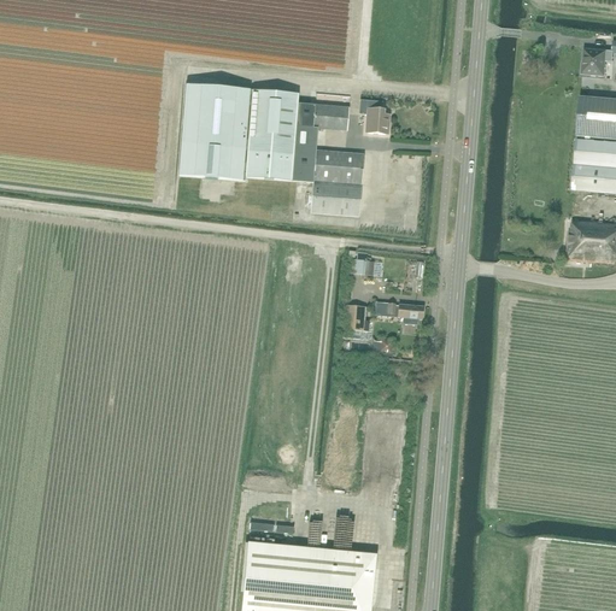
[(615,36),(614,36),(612,47),(585,45),(585,46),(586,46),(585,57),(584,57),(582,69),(604,71),(604,70),(603,70),(604,63),(605,63),(605,56),(612,57),(614,48),(615,48),(615,36)]
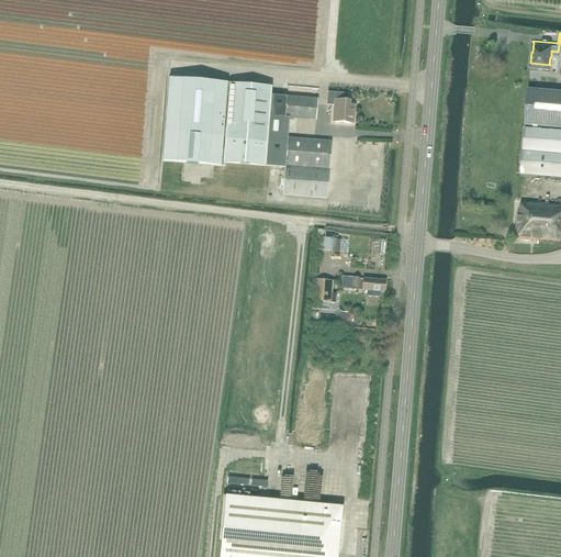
[(170,75),(165,155),(224,159),(224,156),(231,80),(170,75)]
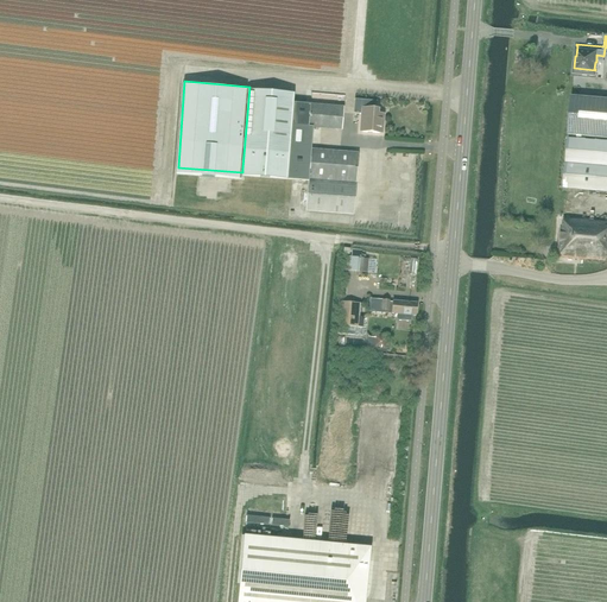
[(250,87),(242,169),(288,172),(310,175),(313,144),(314,122),(342,125),(345,102),(345,100),(342,100),(341,102),(307,99),(293,97),(295,90),(250,87)]
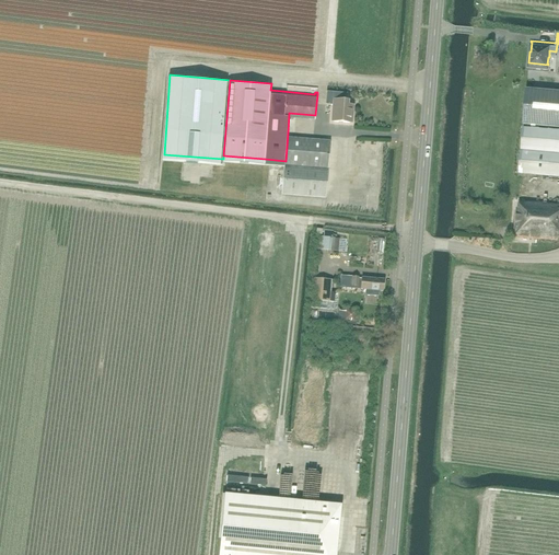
[(558,87),(527,84),(524,119),(558,123),(558,125),(524,123),(520,169),(558,172),(558,87)]
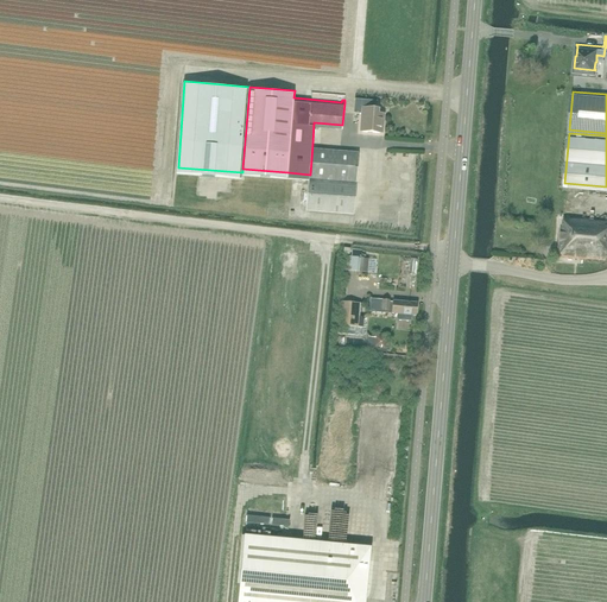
[(377,109),(378,96),(356,95),(354,108),(362,109),(361,126),(384,128),(385,109),(377,109)]
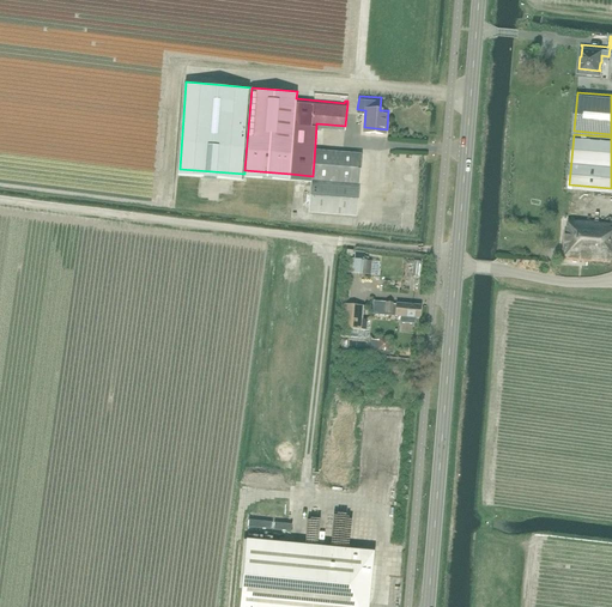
[(313,176),(310,206),(357,211),(362,150),(315,145),(313,176)]
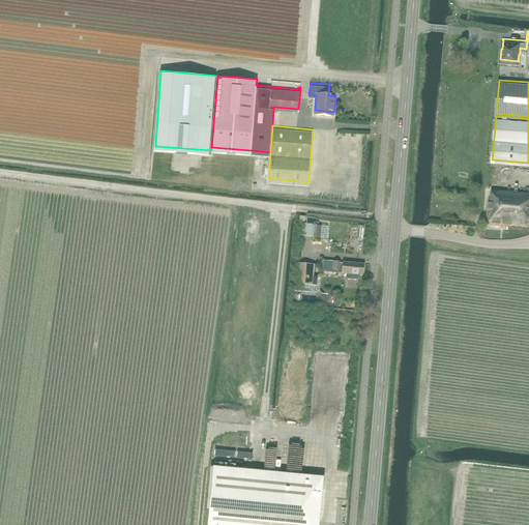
[(528,188),(493,186),(492,196),(490,195),(488,220),(528,223),(528,188)]
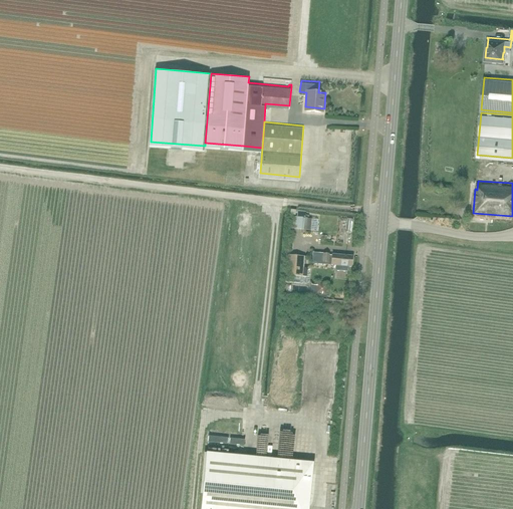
[(312,214),(303,213),(302,224),(311,225),(312,214)]
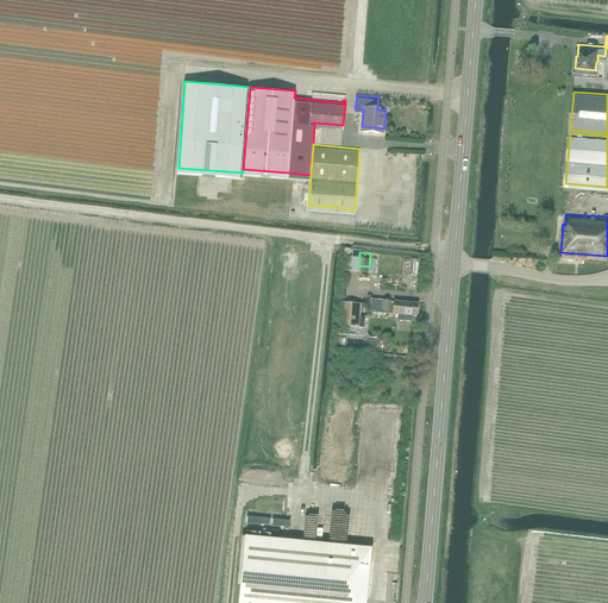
[(349,270),(342,269),(339,290),(346,291),(349,270)]
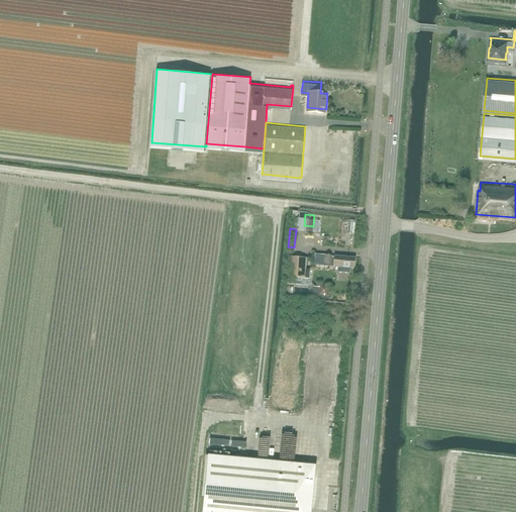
[(316,249),(315,261),(334,262),(338,263),(338,268),(349,269),(350,264),(354,264),(355,253),(335,251),(335,252),(332,252),(332,251),(326,250),(316,249)]
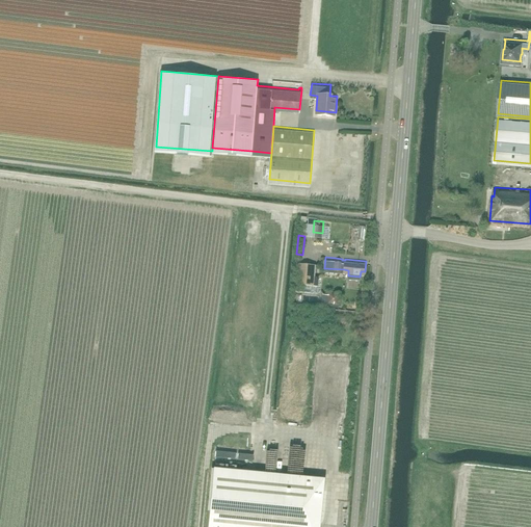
[(298,260),(296,281),(297,281),(297,287),(318,289),(321,287),(323,273),(314,272),(315,261),(298,260)]
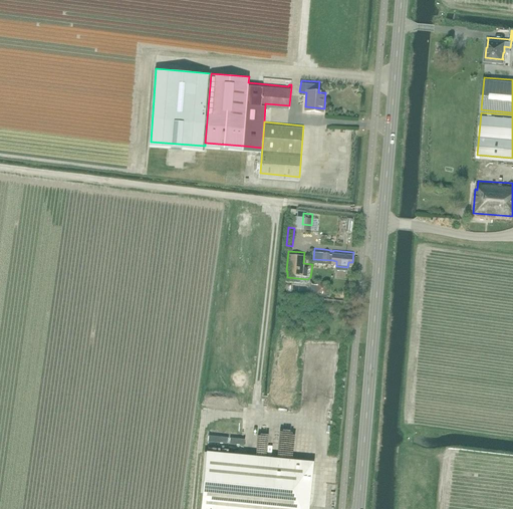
[(247,413),(251,393),(244,392),(240,411),(247,413)]
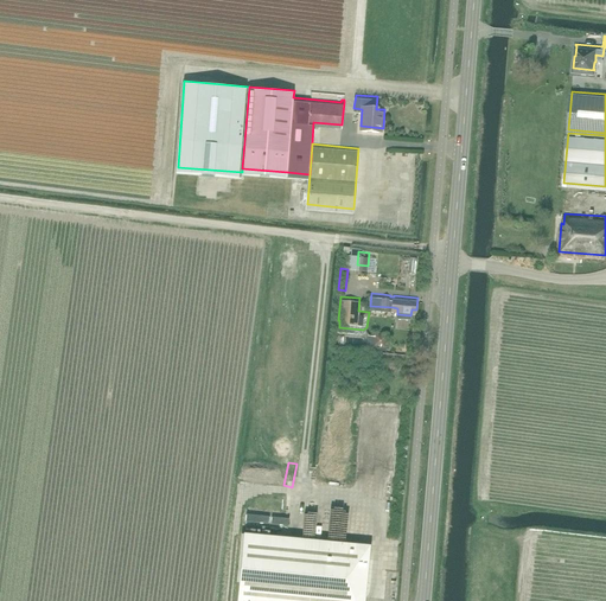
[(288,506),(292,490),(284,488),(280,505),(288,506)]
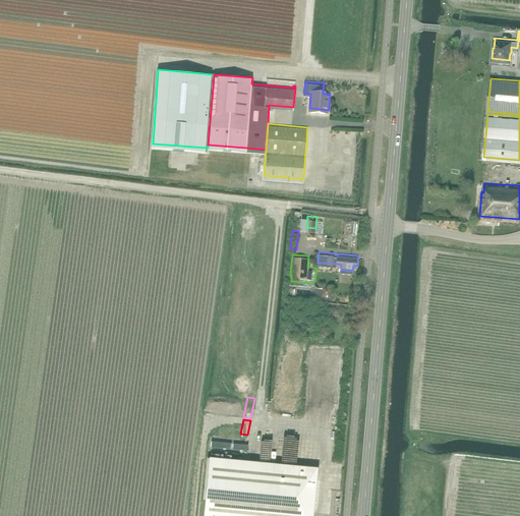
[(312,515),(318,467),(209,456),(203,515),(312,515)]
